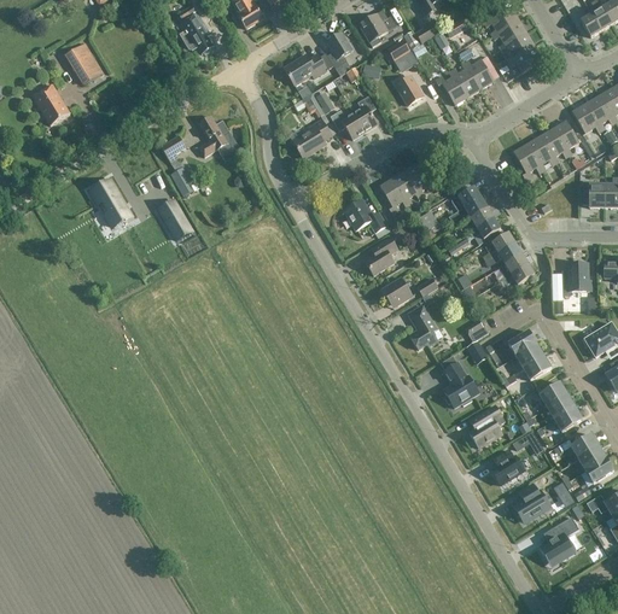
[(181,19),(185,24),(191,36),(186,39),(185,42),(190,50),(193,50),(198,47),(202,53),(203,52),(205,53),(209,51),(209,48),(214,46),(208,36),(210,34),(197,11),(196,11),(192,5),(197,1),(196,0),(187,0),(191,5),(179,13),(182,19),(181,19)]
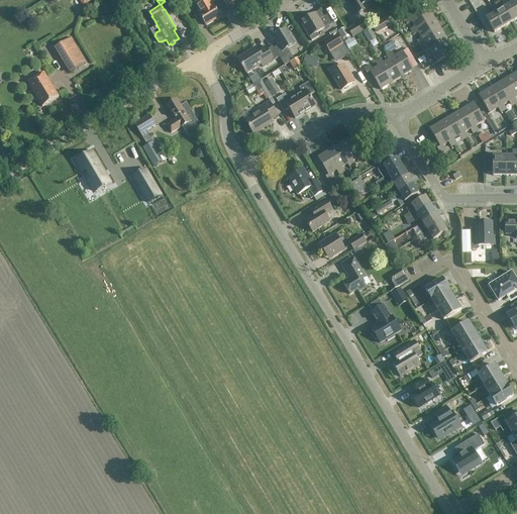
[(200,11),(199,12),(206,23),(220,14),(214,3),(213,4),(210,0),(195,0),(194,1),(200,11)]
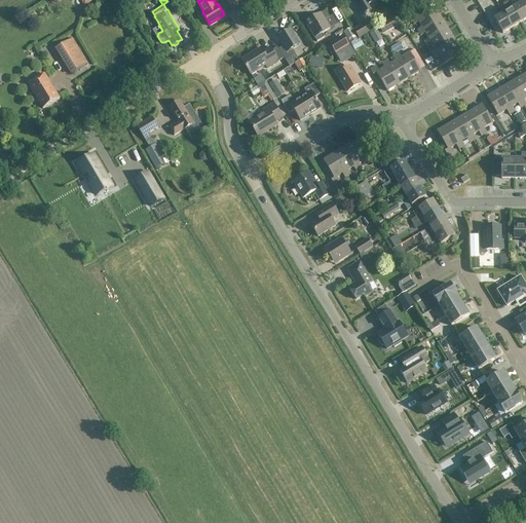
[(227,0),(233,9),(249,0),(227,0)]
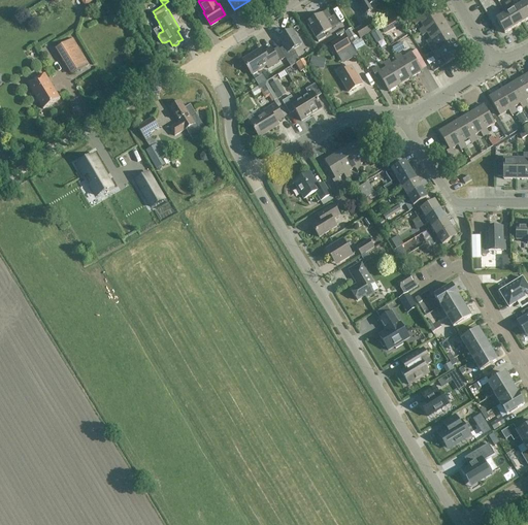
[(371,2),(375,0),(361,0),(358,2),(364,12),(374,7),(371,2)]
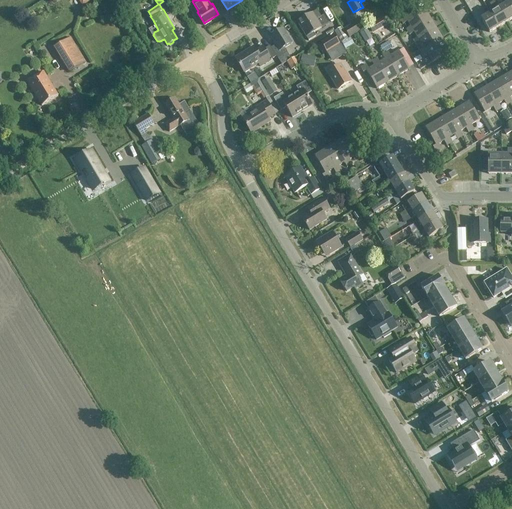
[(491,4),(487,6),(498,25),(507,20),(499,6),(498,6),(495,0),(493,0),(490,2),(491,4)]
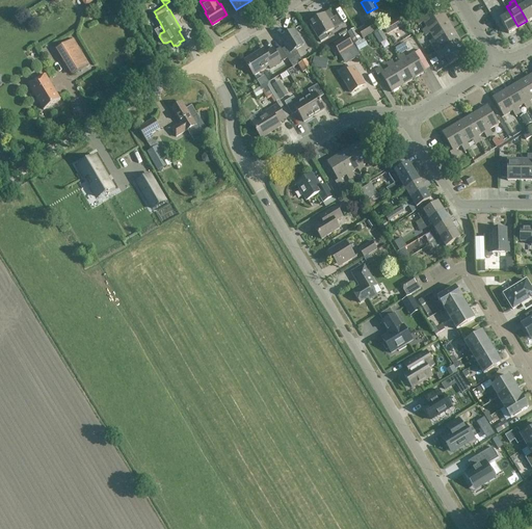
[(523,3),(519,6),(527,21),(531,17),(531,8),(527,0),(521,0),(523,3)]
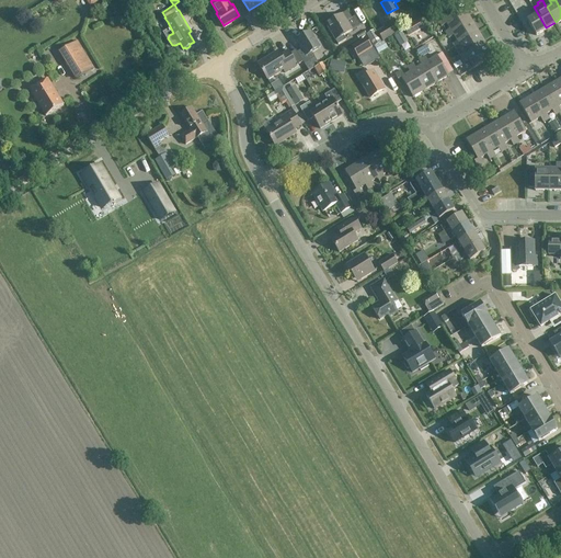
[(445,30),(447,33),(471,19),(465,7),(445,18),(443,14),(437,18),(442,24),(446,21),(449,26),(445,30)]
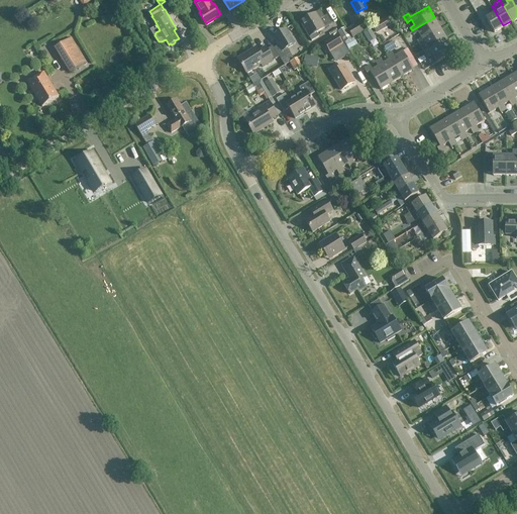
[(494,30),(503,25),(492,6),(487,8),(491,14),(486,16),(494,30)]
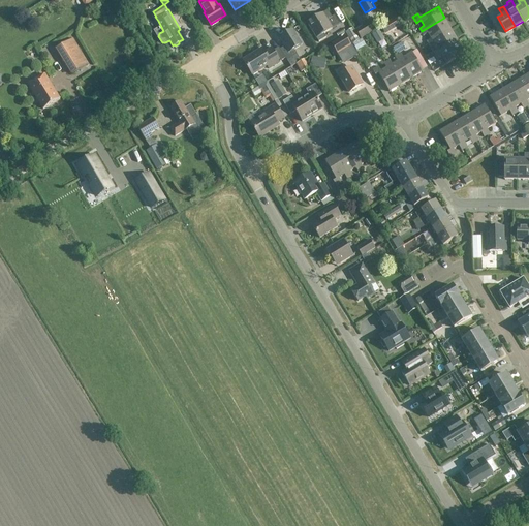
[(309,25),(315,36),(318,40),(325,36),(322,32),(332,26),(327,18),(331,16),(327,8),(322,11),(312,18),(314,22),(309,25)]
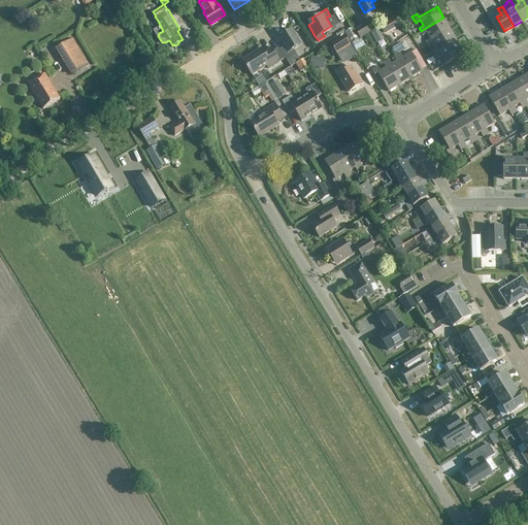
[(396,15),(403,34),(414,30),(406,11),(396,15)]
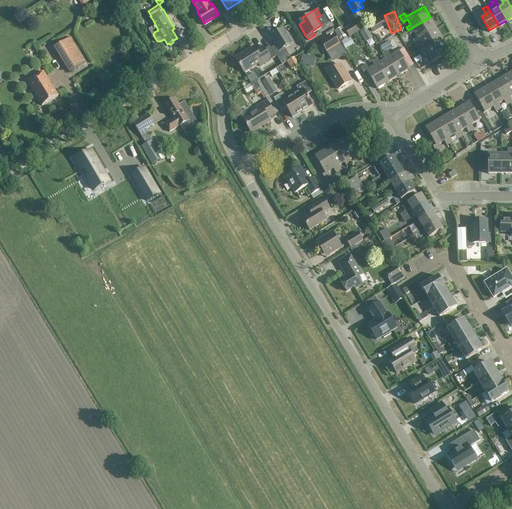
[(412,38),(414,41),(437,27),(430,17),(408,30),(409,33),(414,30),(417,35),(412,38)]
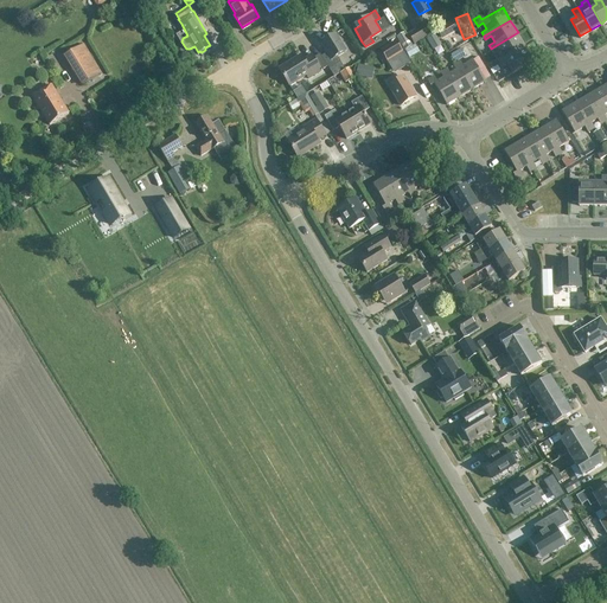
[(426,34),(421,25),(408,32),(414,42),(426,34)]
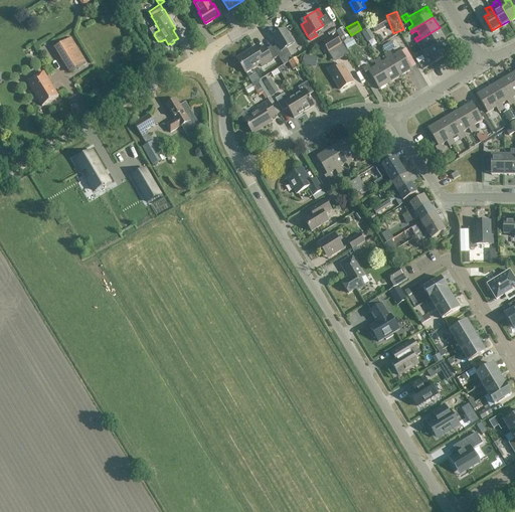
[(379,24),(373,27),(379,41),(386,38),(379,24)]
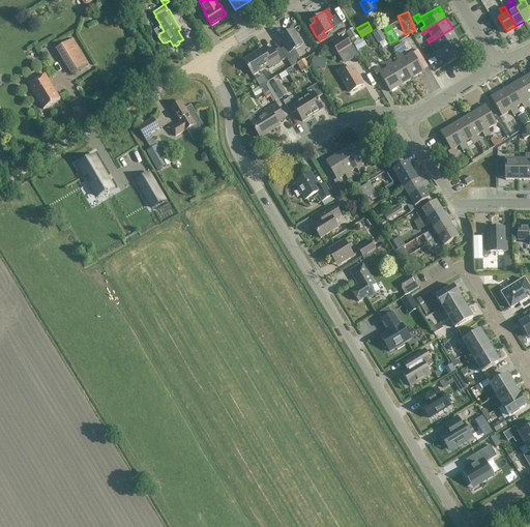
[(346,31),(353,42),(360,37),(353,26),(346,31)]
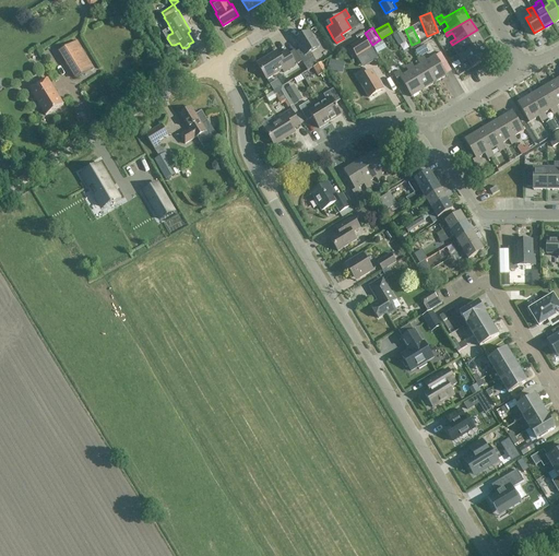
[(312,54),(311,55),(309,50),(317,46),(307,30),(295,37),(301,46),(296,49),(301,59),(307,68),(318,62),(312,54)]
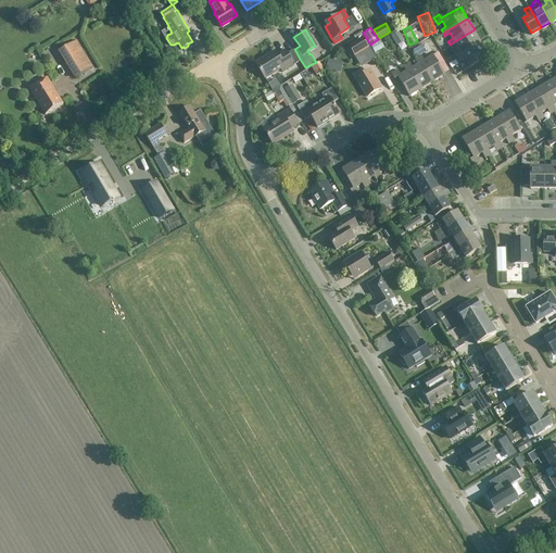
[(455,53),(457,57),(481,41),(475,29),(450,45),(452,48),(456,45),(459,50),(455,53)]
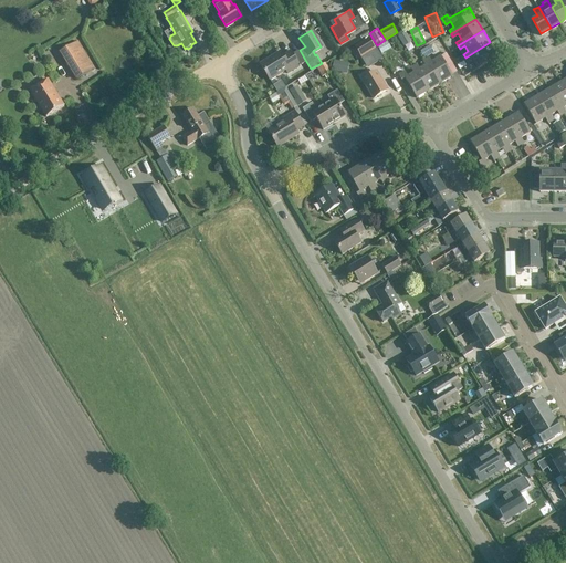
[(376,48),(369,35),(354,44),(362,56),(376,48)]
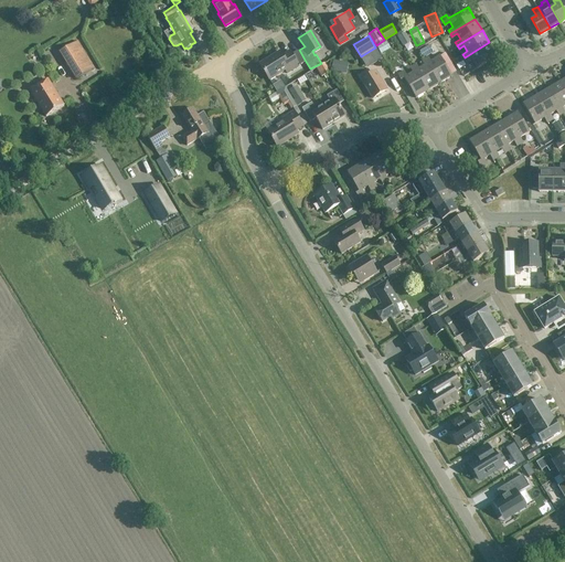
[(434,51),(446,42),(443,36),(429,45),(434,51)]
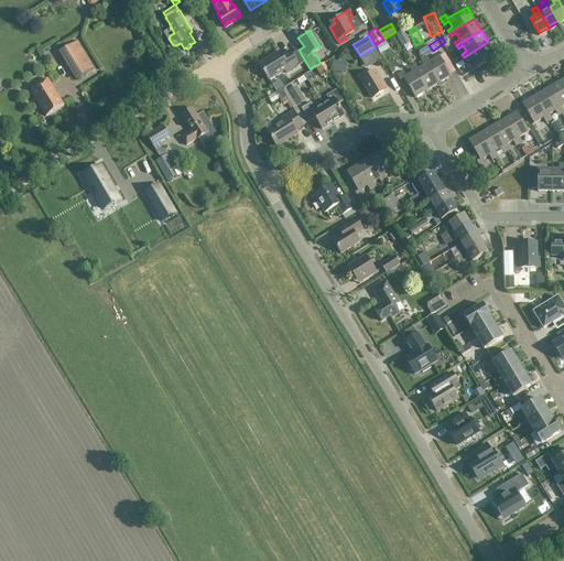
[(77,40),(61,50),(77,77),(95,67),(77,40)]
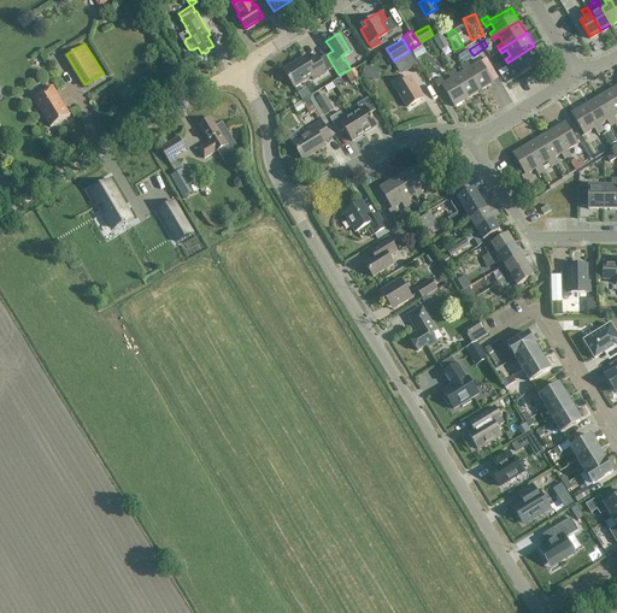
[(542,59),(534,46),(507,63),(509,65),(515,63),(521,72),(542,59)]
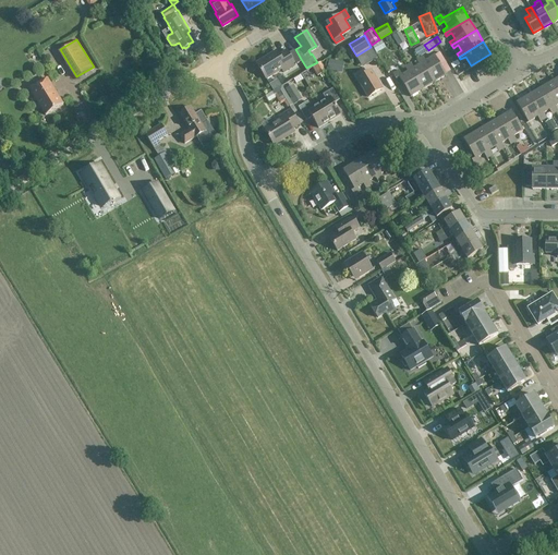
[(390,45),(393,60),(403,58),(400,43),(390,45)]
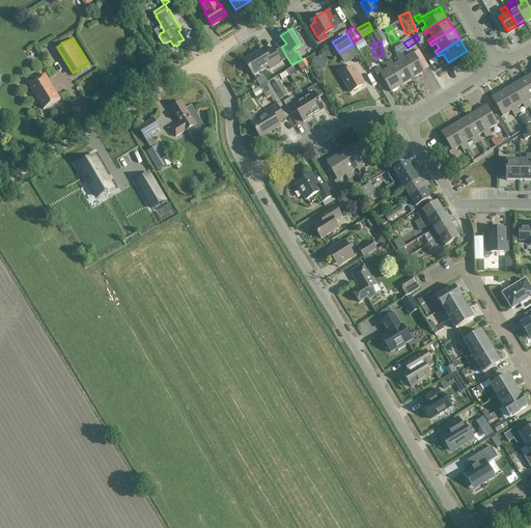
[(286,56),(281,47),(280,45),(275,49),(273,46),(266,50),(263,46),(244,58),(253,73),(272,61),(274,64),(286,56)]
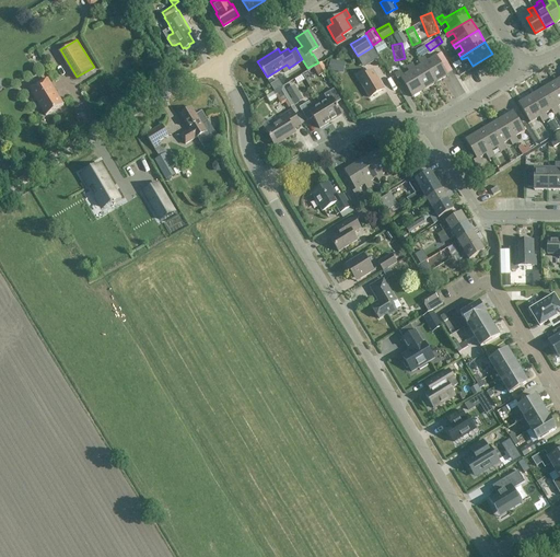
[(423,54),(421,56),(435,80),(447,73),(435,54),(427,59),(423,54)]
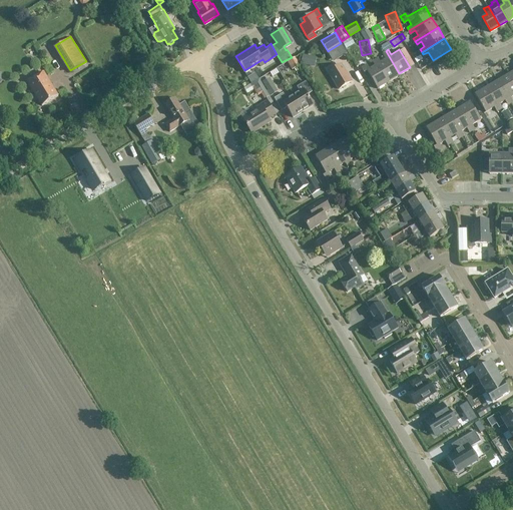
[(377,56),(375,57),(389,80),(399,73),(386,51),(383,53),(385,57),(380,60),(377,56)]
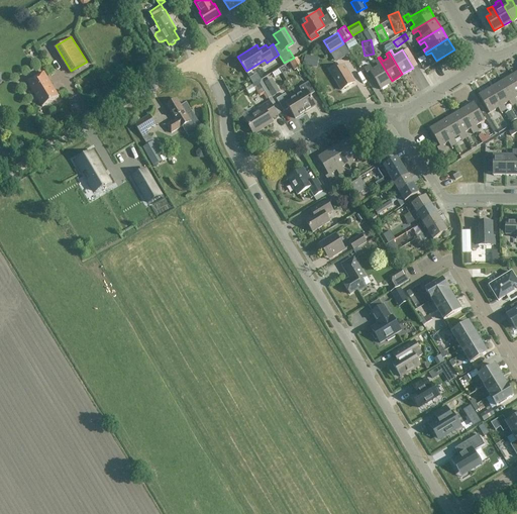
[(306,53),(304,62),(317,65),(319,56),(306,53)]
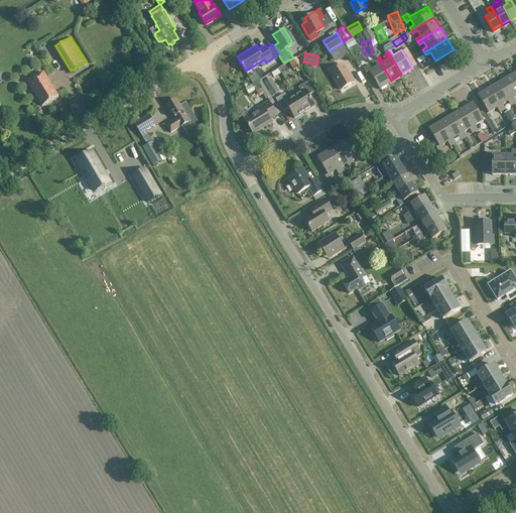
[(296,56),(291,59),(295,68),(300,65),(296,56)]
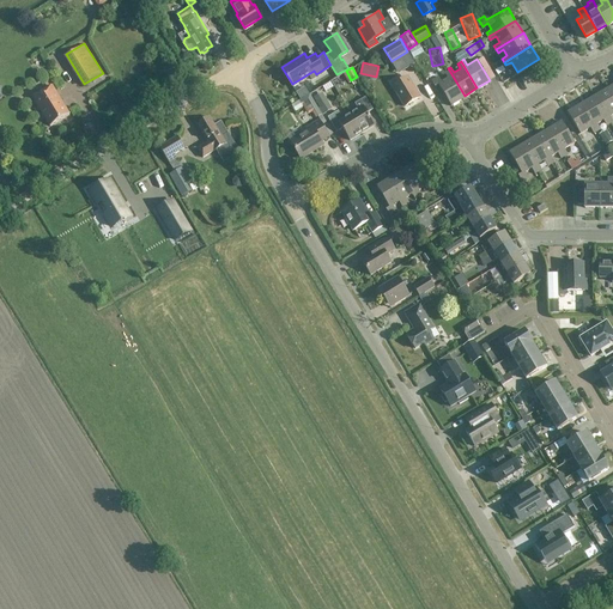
[(441,80),(438,74),(431,79),(435,85),(438,83),(451,104),(465,96),(448,68),(444,71),(448,77),(441,80)]
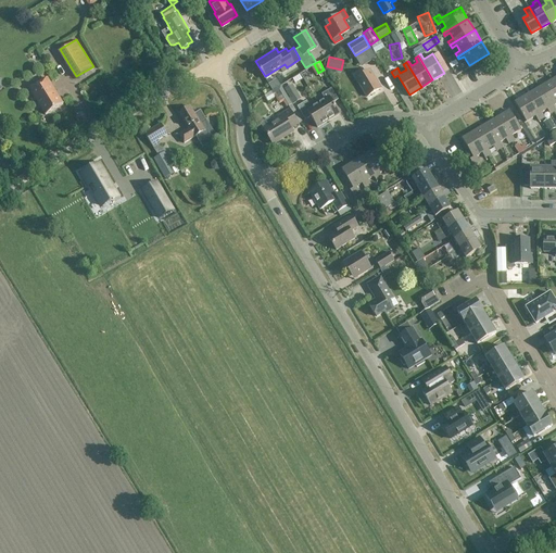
[(0,71),(0,82),(7,87),(13,77),(1,68),(0,71)]
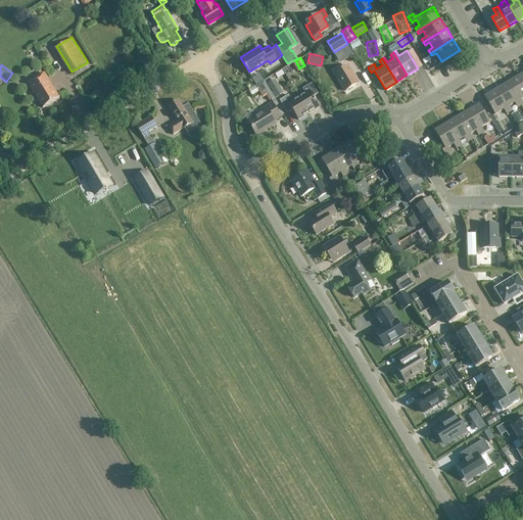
[(347,64),(335,72),(345,89),(358,82),(347,64)]
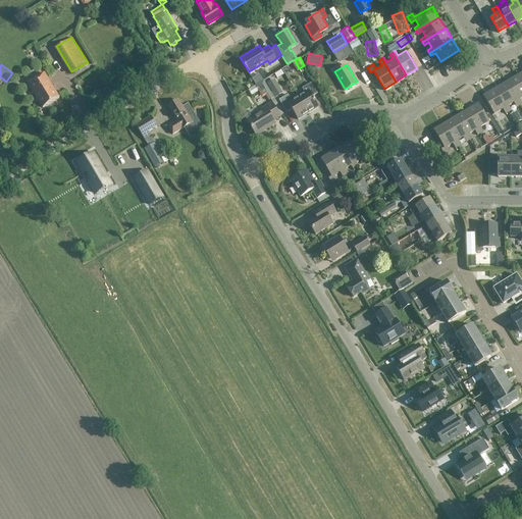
[(291,68),(284,69),(288,81),(294,80),(291,68)]
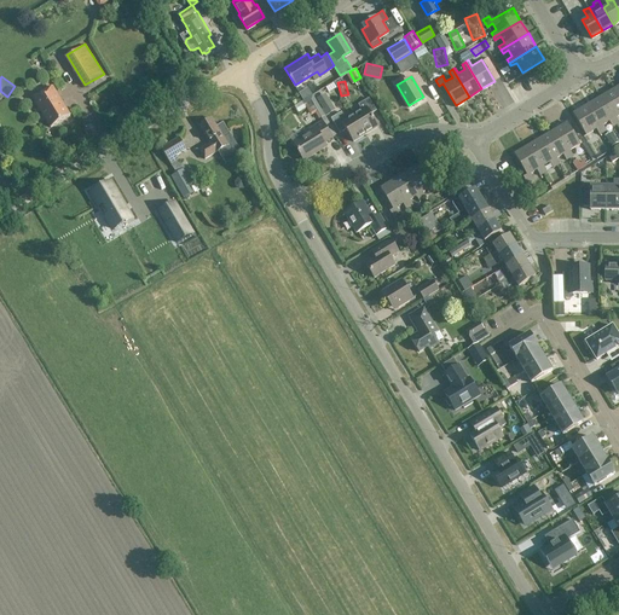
[(33,96),(51,126),(70,114),(52,85),(45,90),(45,88),(33,96)]
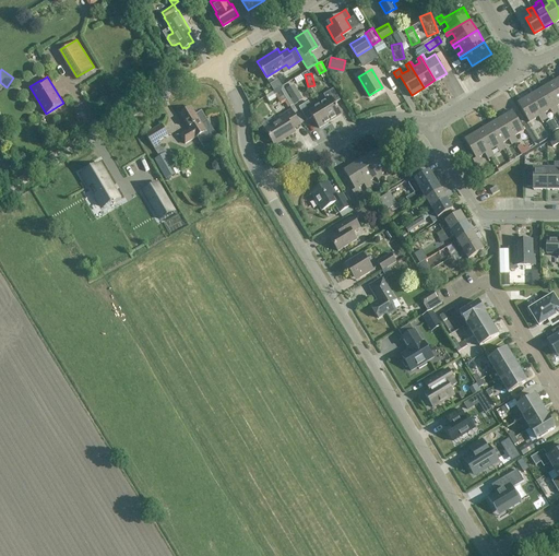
[(558,89),(552,79),(542,86),(556,111),(558,108),(556,104),(558,102),(558,89)]
